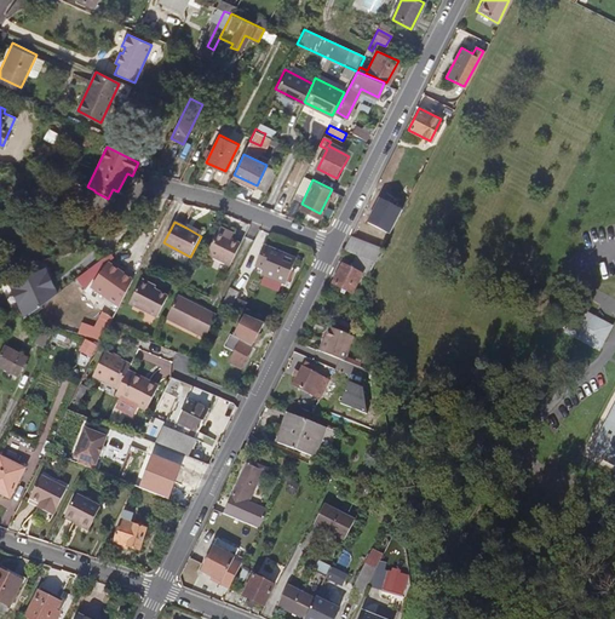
[(189,223),(187,228),(201,236),(203,231),(189,223)]
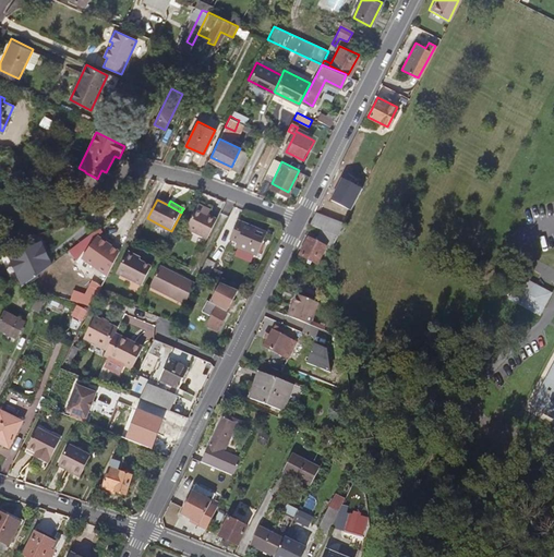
[(200,204),(197,209),(208,214),(211,208),(200,204)]
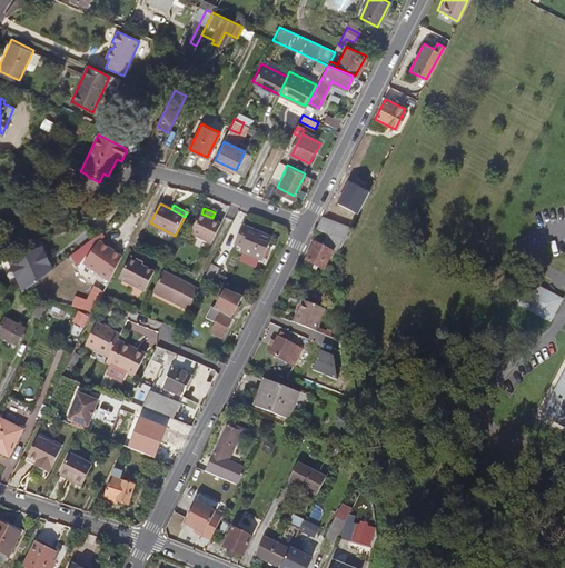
[(190,233),(210,243),(221,222),(212,218),(201,213),(190,233)]
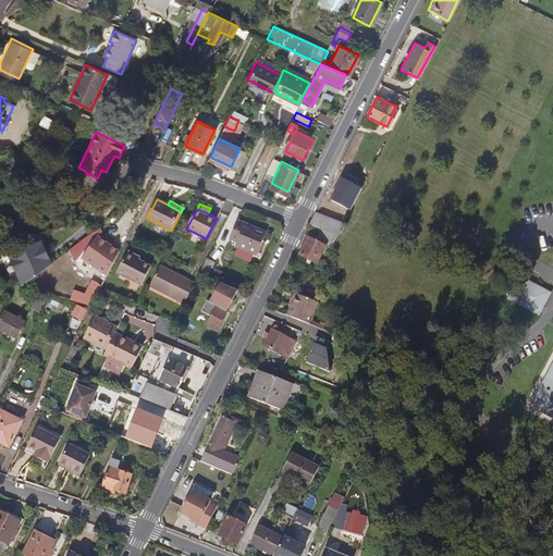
[(327,220),(314,213),(308,224),(322,230),(327,220)]
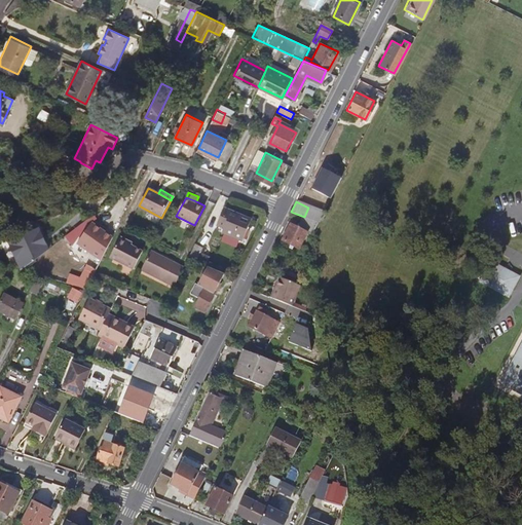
[(243,239),(250,221),(236,217),(237,213),(223,208),(216,225),(224,228),(223,232),(243,239)]
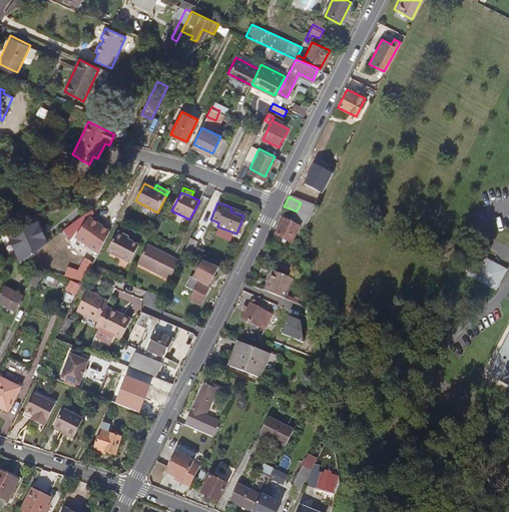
[(244,212),(231,207),(230,211),(243,215),(244,212)]
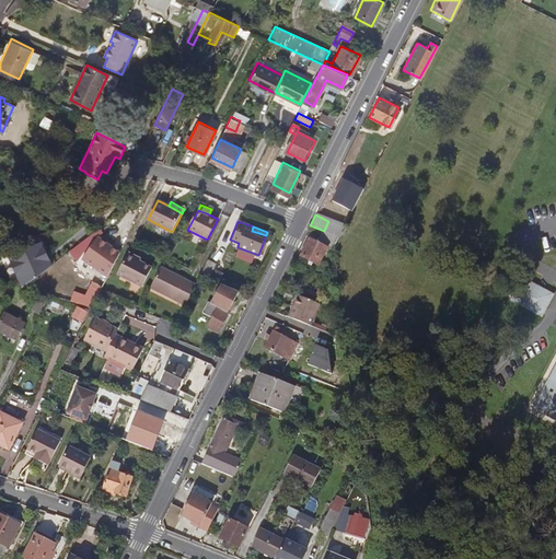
[(99,234),(78,252),(84,255),(81,260),(108,274),(120,251),(111,245),(112,242),(99,234)]
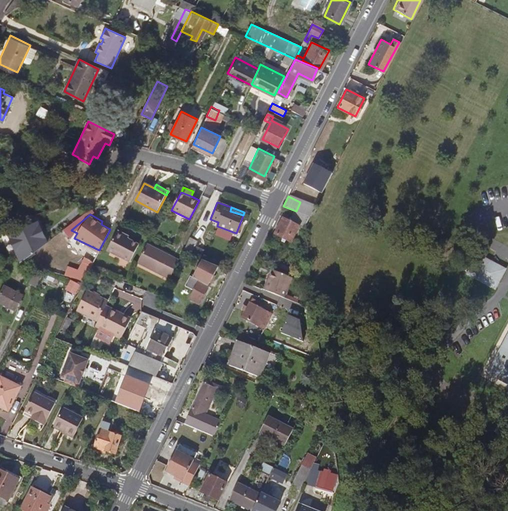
[(296,227),(281,219),(273,234),(288,242),(296,227)]
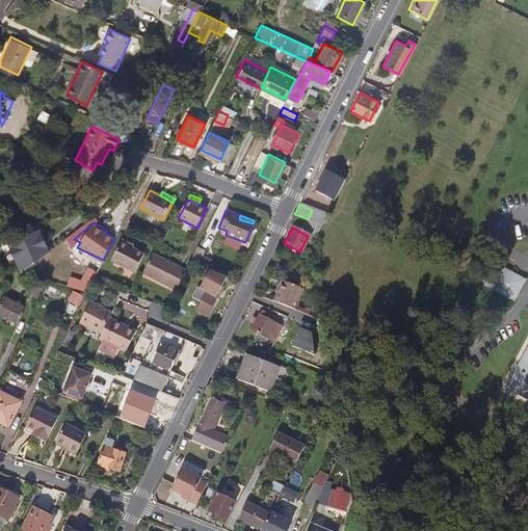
[(121,240),(136,248),(138,245),(122,238),(121,240)]
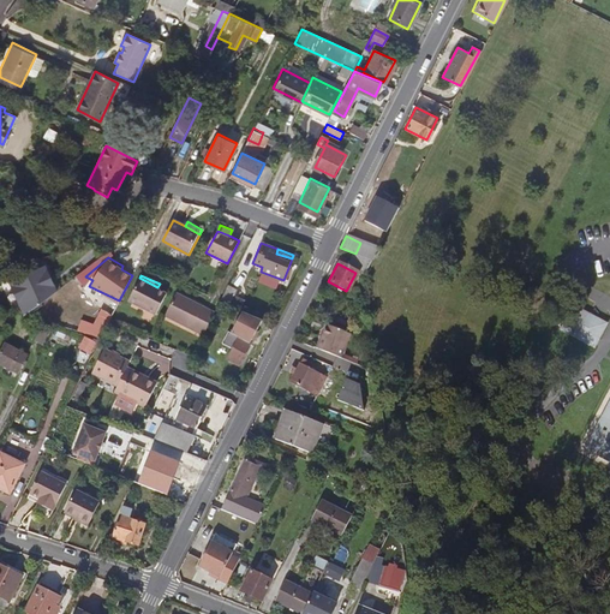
[(157,287),(139,278),(129,299),(156,313),(167,292),(157,287)]
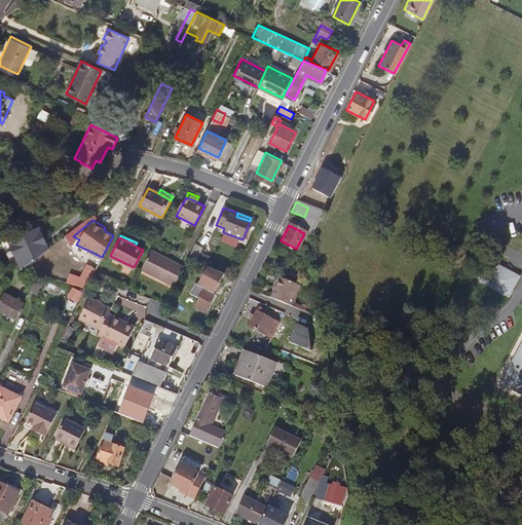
[(22,258),(30,254),(24,239),(15,244),(22,258)]
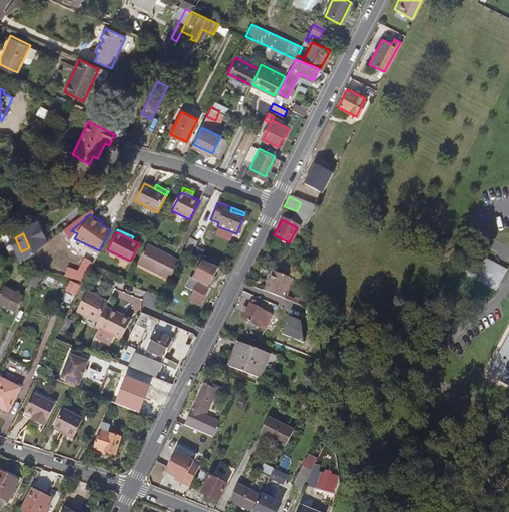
[(197,241),(189,238),(183,251),(190,254),(197,241)]
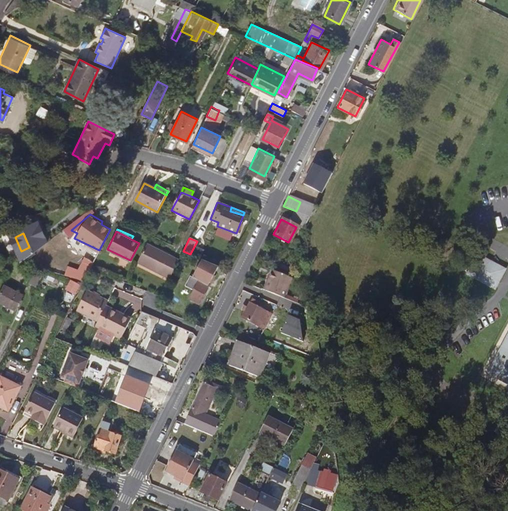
[(178,260),(147,244),(137,262),(169,278),(178,260)]
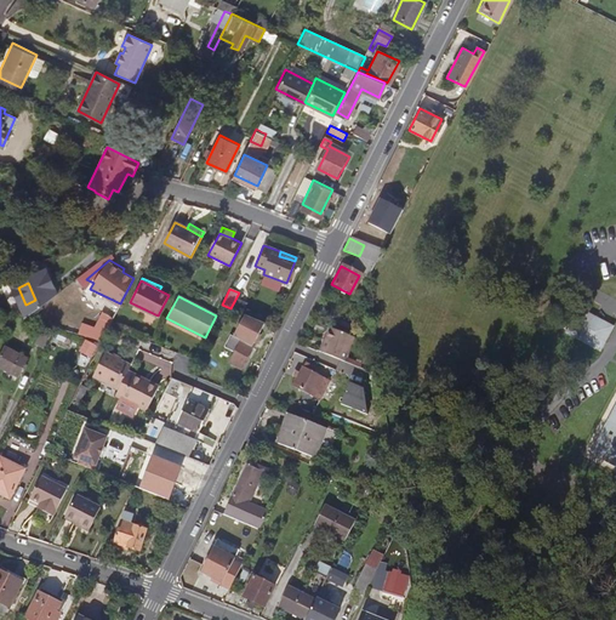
[(97,310),(92,324),(78,319),(74,331),(98,340),(107,313),(97,310)]
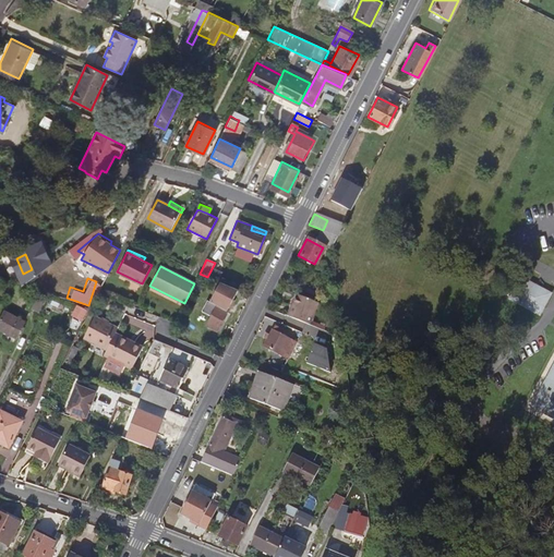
[(519,278),(507,302),(537,316),(549,293),(519,278)]
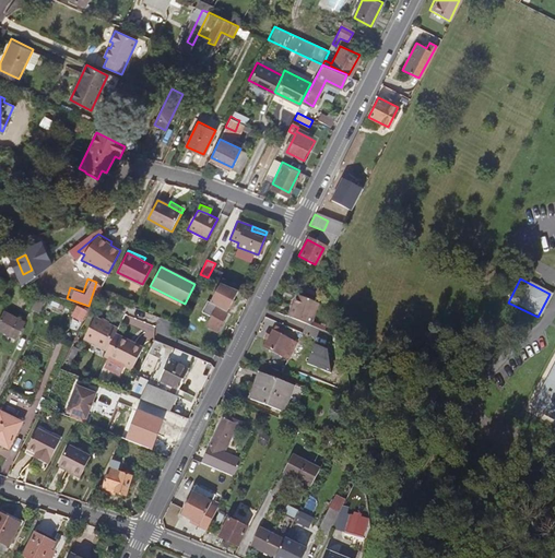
[(207,325),(216,330),(236,289),(220,282),(210,303),(204,299),(199,310),(211,316),(207,325)]
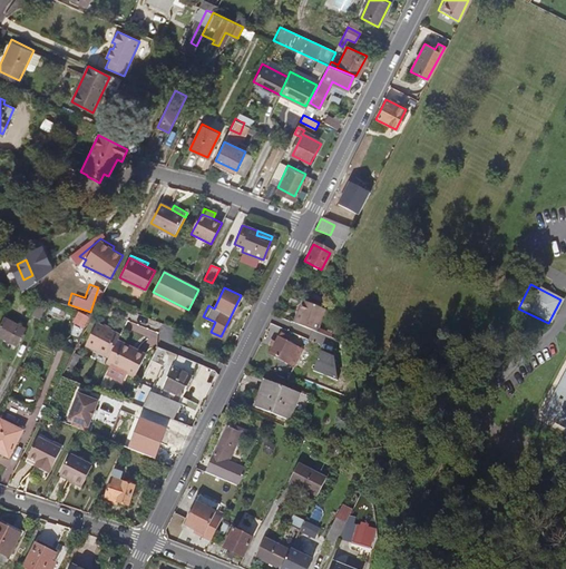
[(303,298),(298,310),(301,312),(295,324),(312,331),(323,306),(303,298)]
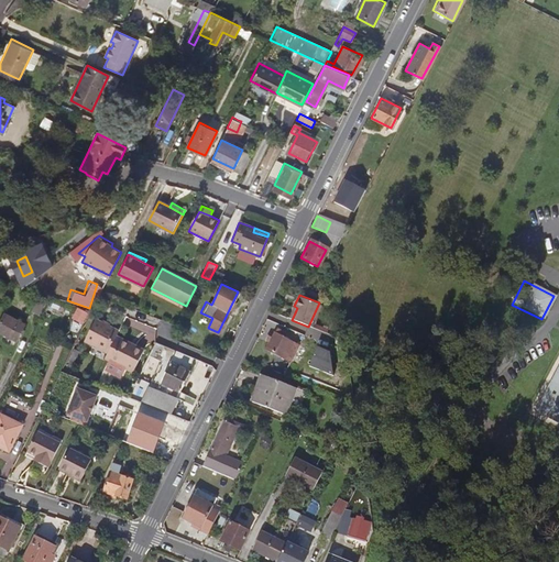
[(294,306),(288,318),(292,320),(297,308),(294,306)]
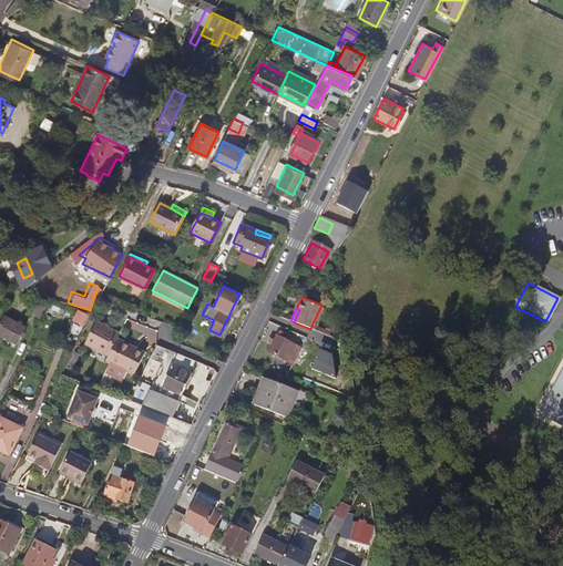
[(68,335),(79,340),(93,311),(81,309),(68,335)]
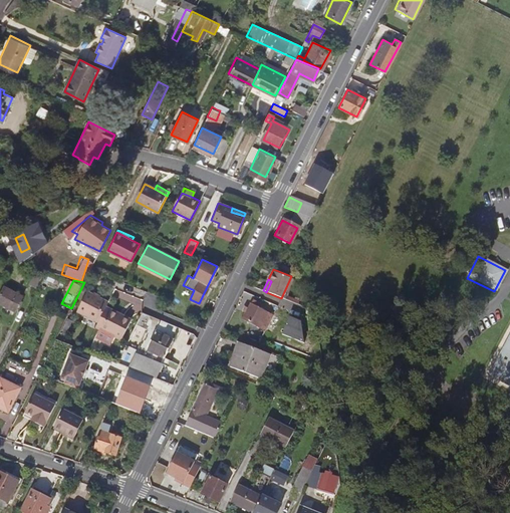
[(76,310),(93,319),(104,299),(86,290),(76,310)]
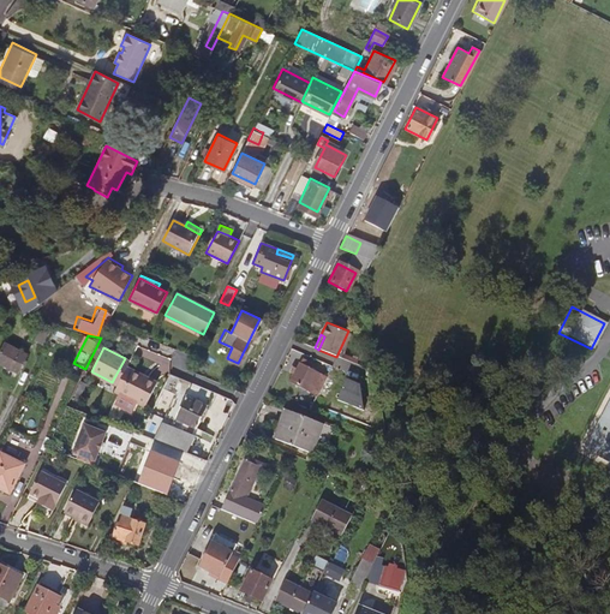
[(21,359),(0,349),(0,370),(12,376),(21,359)]
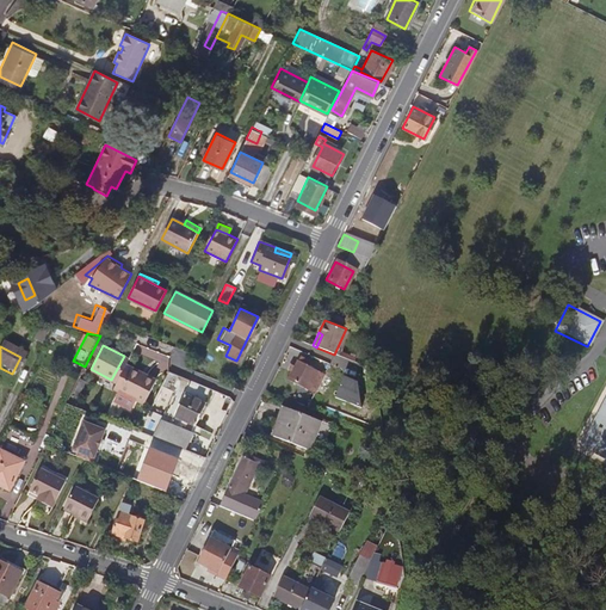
[(124,356),(111,380),(116,382),(128,358),(124,356)]
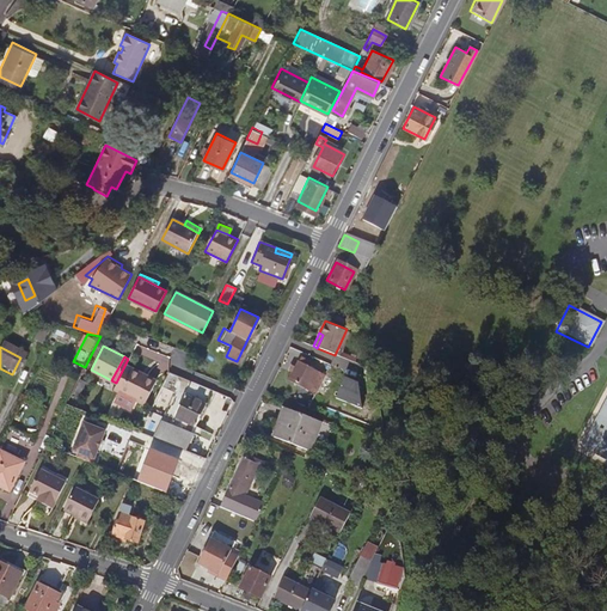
[(314,390),(322,373),(302,365),(306,359),(299,356),(288,378),(314,390)]
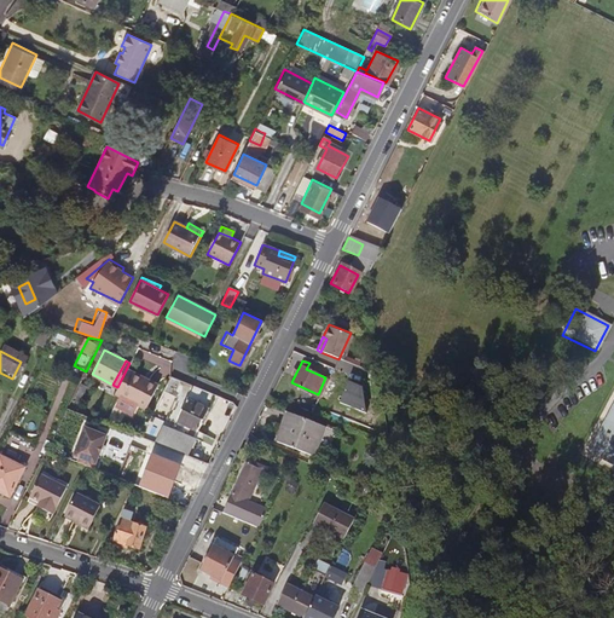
[(131,375),(146,382),(149,377),(133,370),(131,375)]
